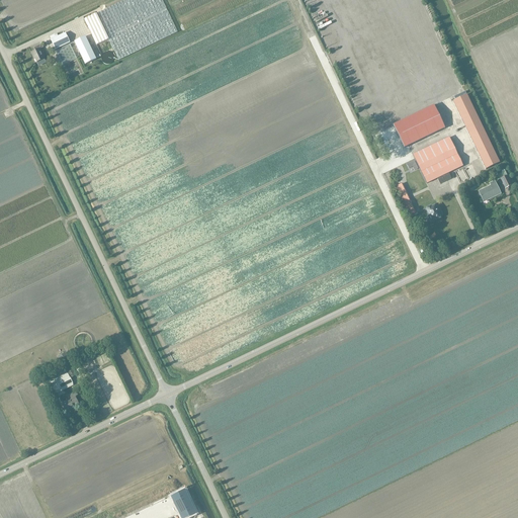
[(161,0),(123,0),(84,19),(96,45),(108,39),(118,60),(177,31),(161,0)]
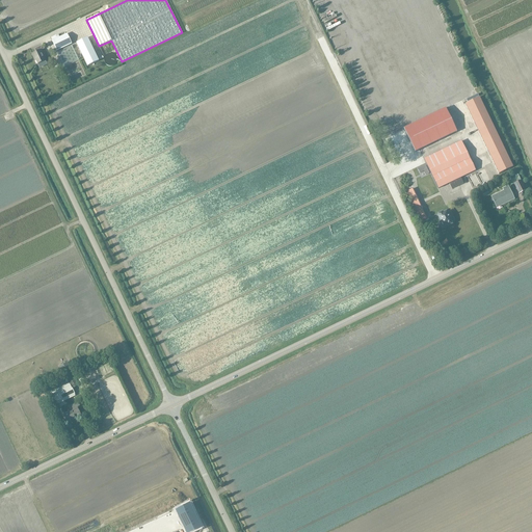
[(56,51),(72,44),(67,34),(52,41),(56,51)]
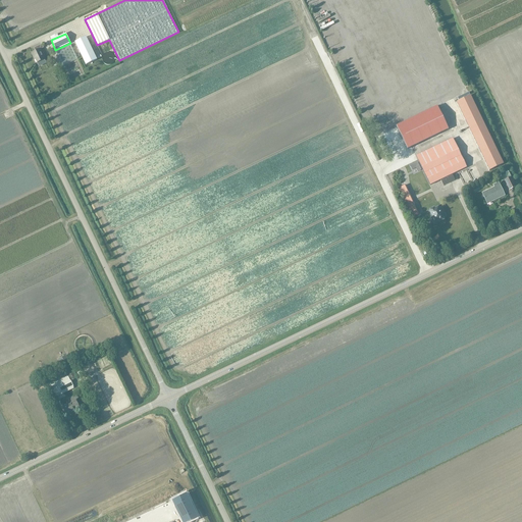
[(86,37),(74,42),(76,47),(82,57),(86,65),(97,60),(86,37)]
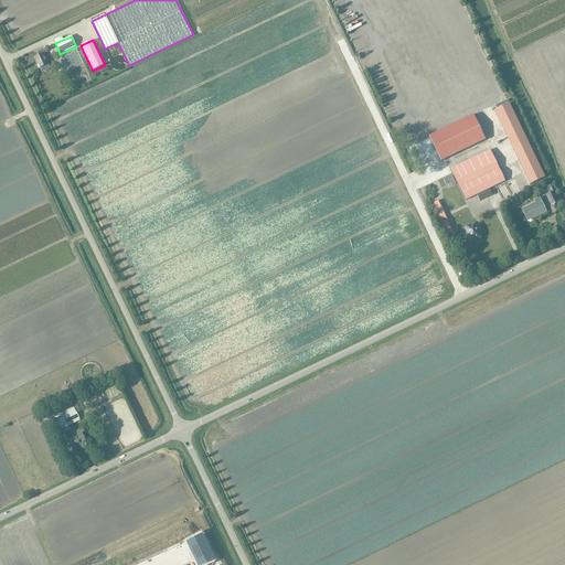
[(68,72),(84,64),(76,48),(61,55),(68,72)]
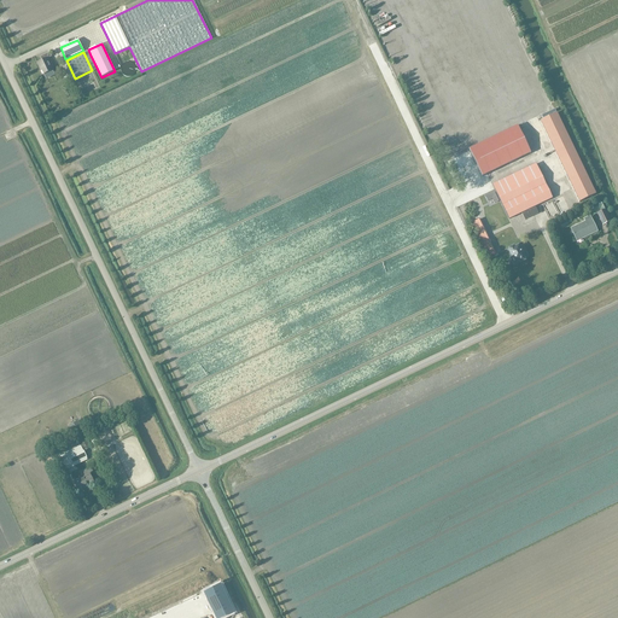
[(47,59),(51,57),(50,53),(40,57),(42,60),(38,63),(39,68),(40,68),(44,75),(52,70),(47,59)]
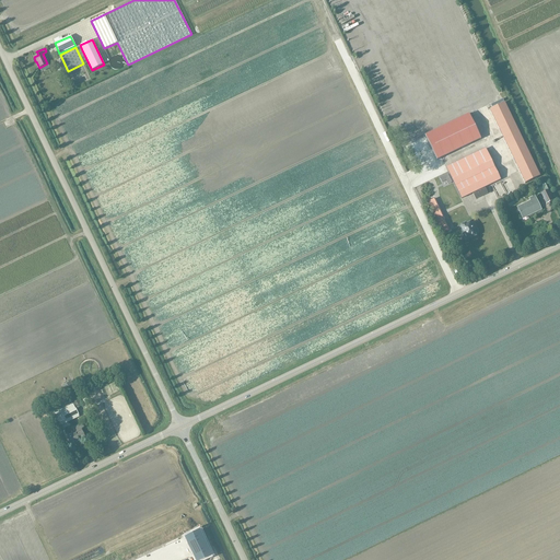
[(504,102),(489,109),(525,184),(540,176),(504,102)]
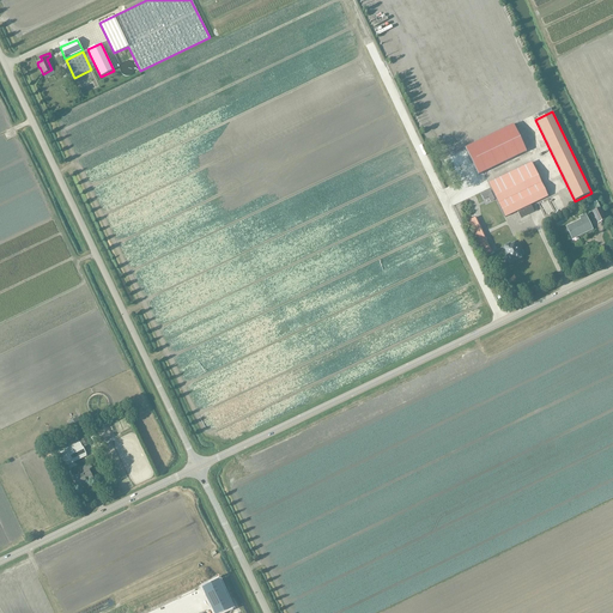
[(514,125),(465,147),(478,175),(526,151),(514,125)]
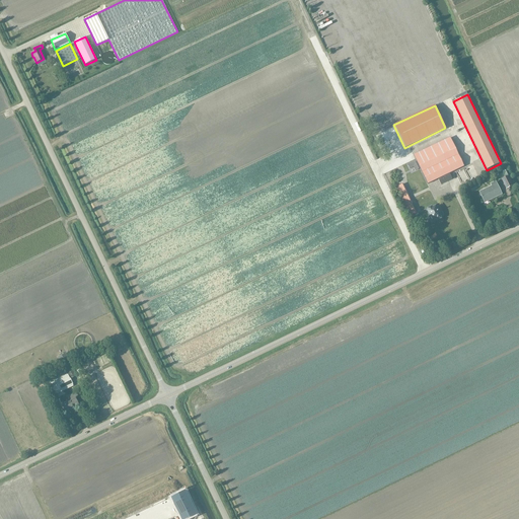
[(450,138),(413,155),(427,184),(438,178),(441,184),(452,179),(449,173),(464,166),(450,138)]
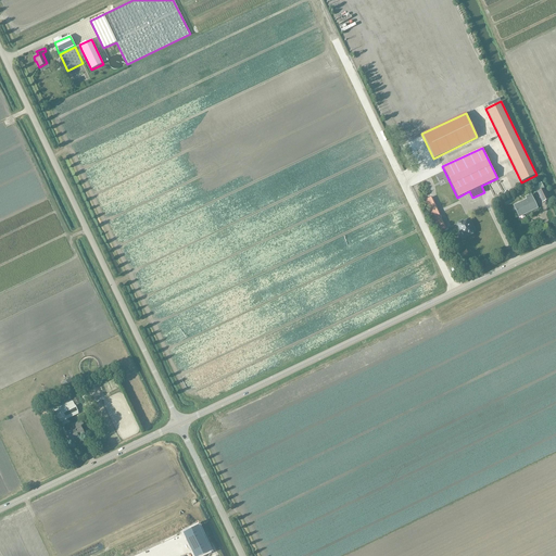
[(542,202),(548,199),(542,184),(531,189),(533,193),(536,192),(542,202)]
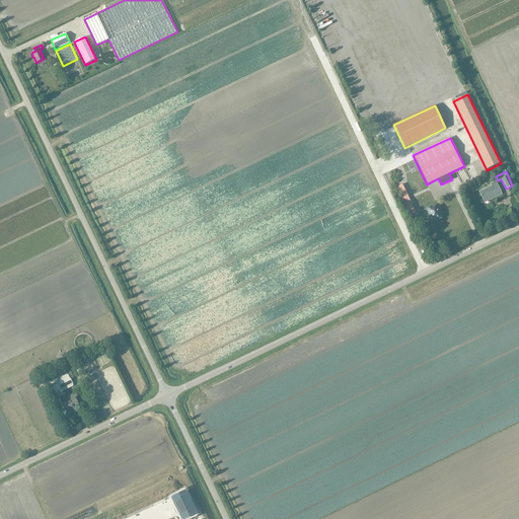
[(485,202),(501,194),(495,182),(492,184),(493,187),(480,193),(485,202)]
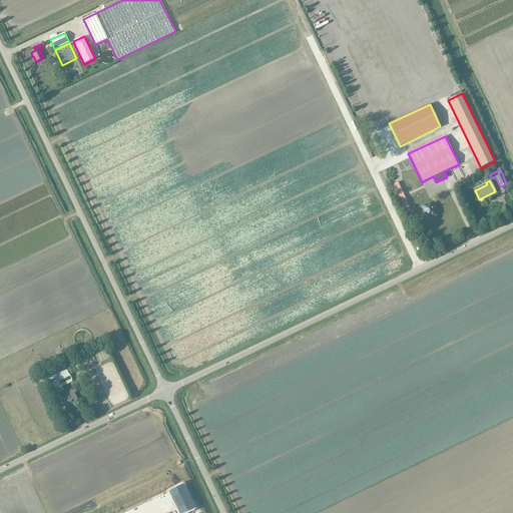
[(423,207),(422,207),(425,214),(424,214),(426,219),(429,217),(434,214),(434,213),(437,212),(433,202),(426,206),(425,205),(422,206),(423,207)]
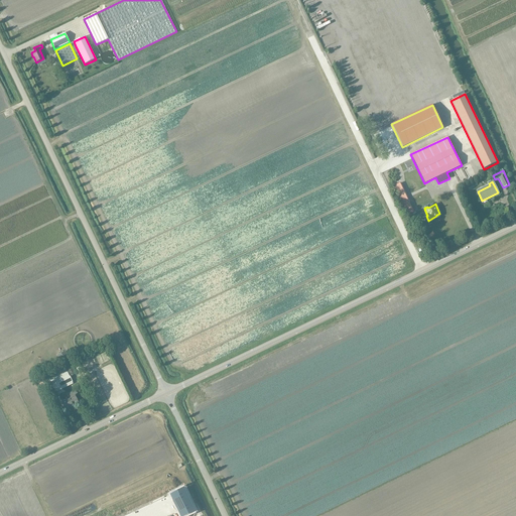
[(57,355),(62,367),(65,366),(70,377),(76,374),(65,352),(57,355)]
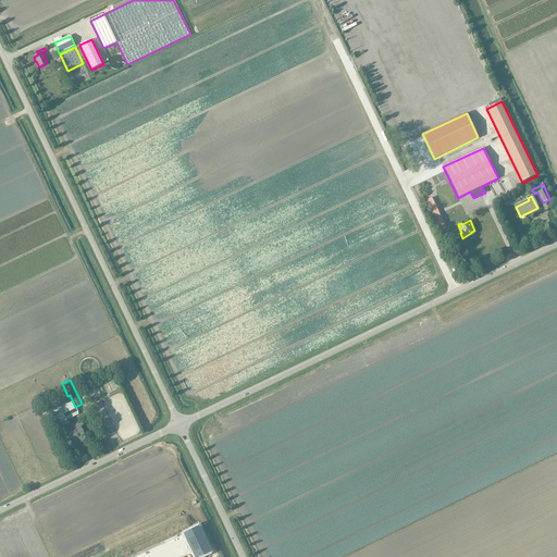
[(70,396),(48,406),(58,424),(78,415),(70,396)]
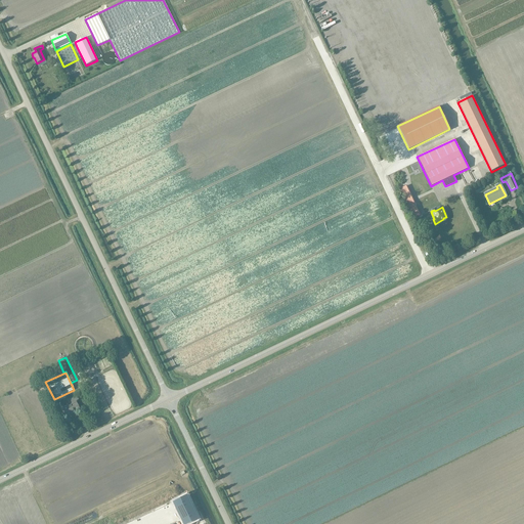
[(76,402),(78,400),(77,397),(70,400),(72,403),(62,408),(67,417),(75,413),(74,411),(79,409),(76,402)]
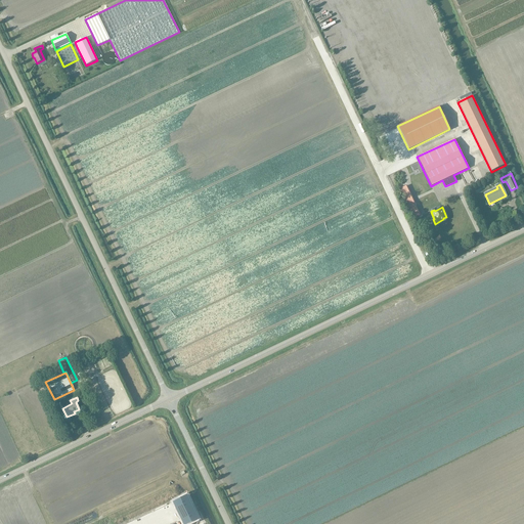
[(200,523),(187,497),(172,507),(180,523),(200,523)]
